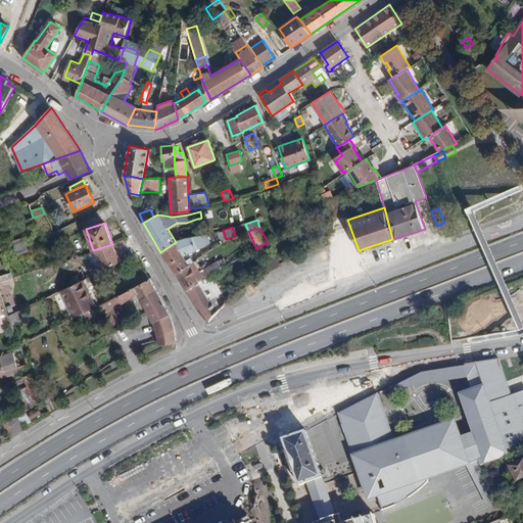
[(176,242),(160,252),(176,273),(193,262),(191,257),(187,259),(185,255),(205,245),(201,235),(178,241),(176,242)]
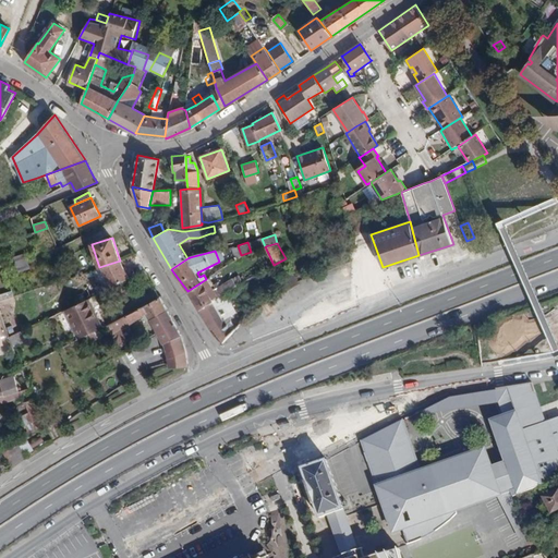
[(29,268),(25,254),(14,257),(19,271),(29,268)]
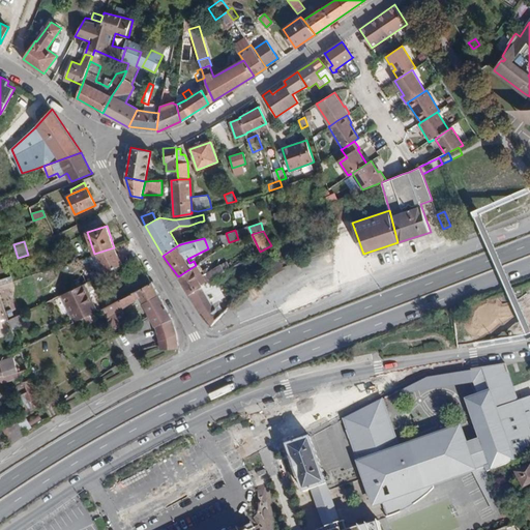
[(114,247),(94,254),(105,273),(122,264),(114,247)]
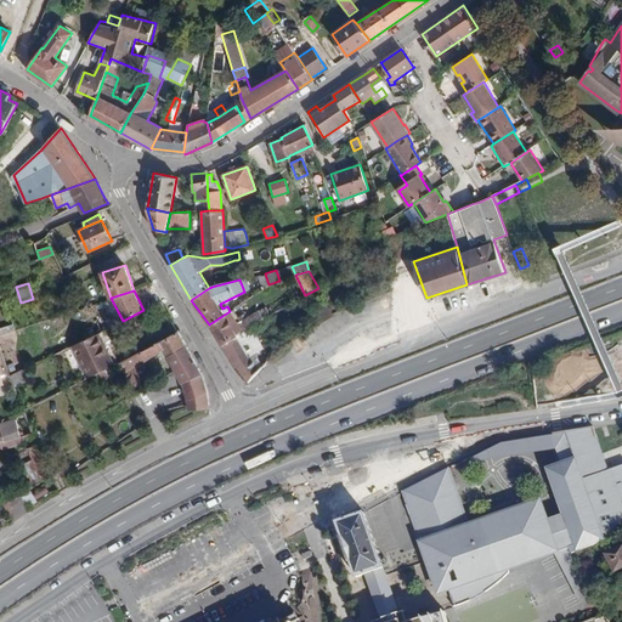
[(333,314),(326,303),(312,310),(320,321),(333,314)]
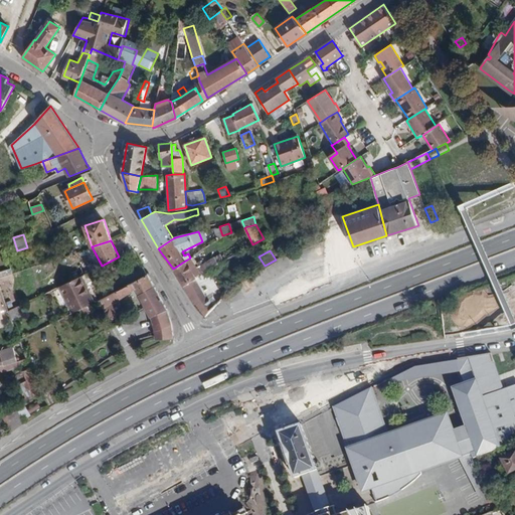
[(190,258),(173,269),(183,286),(201,274),(191,256),(190,258)]
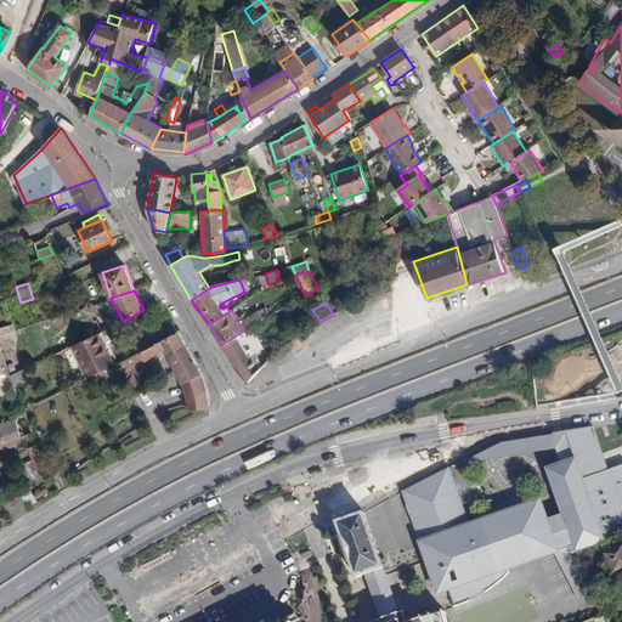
[(252,326),(243,331),(221,345),(236,372),(248,382),(263,365),(255,354),(264,349),(252,326)]
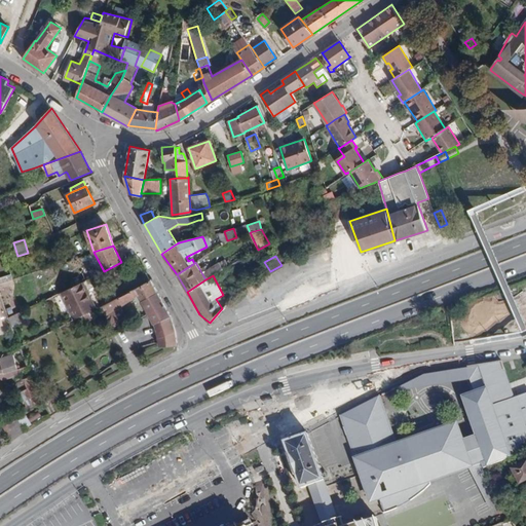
[(97,308),(83,280),(61,292),(74,320),(97,308)]
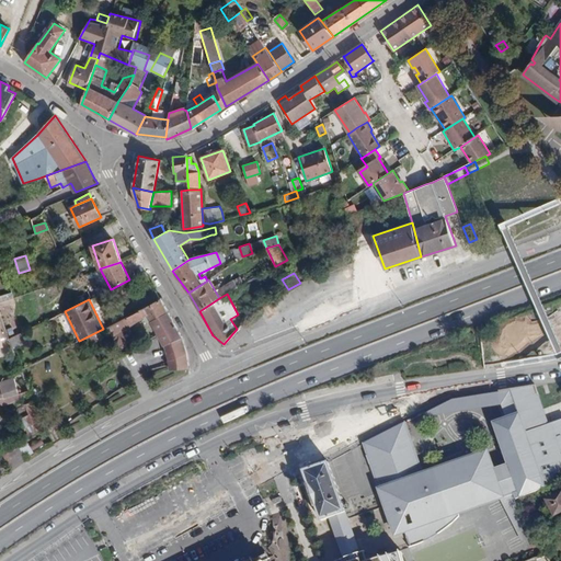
[(165,345),(182,340),(160,299),(144,309),(106,327),(112,336),(133,325),(148,315),(158,334),(164,346),(165,345)]
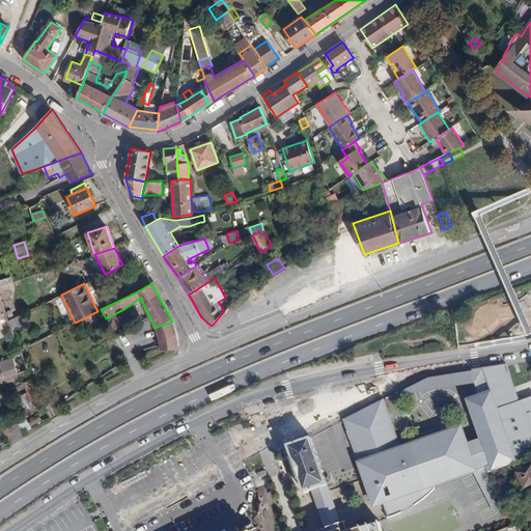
[(56,304),(53,299),(47,302),(49,307),(56,304)]
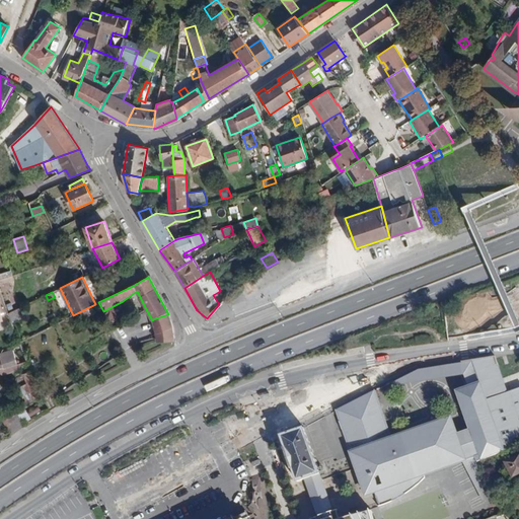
[(453,298),(441,302),(444,308),(455,304),(453,298)]
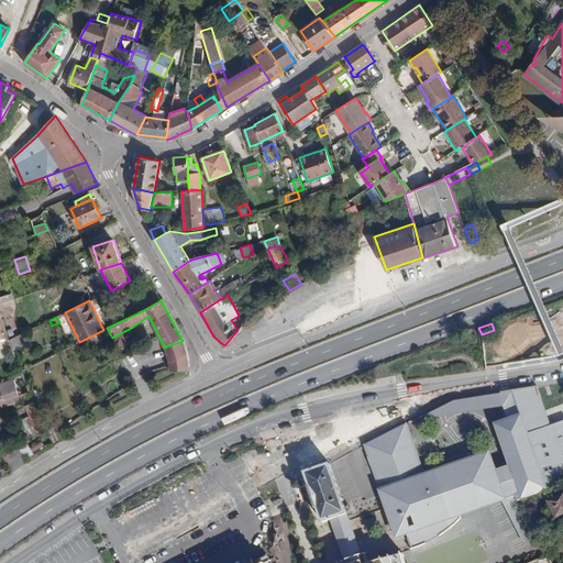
[(29,343),(24,332),(9,340),(13,350),(29,343)]
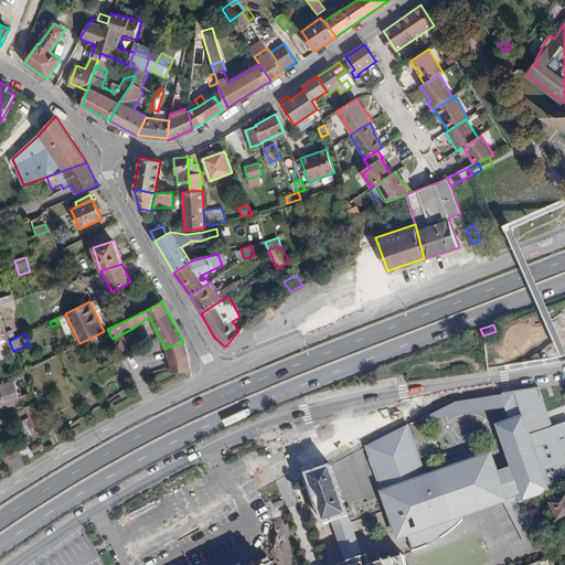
[(171,372),(190,371),(189,359),(183,342),(167,348),(170,362),(170,368),(171,372)]
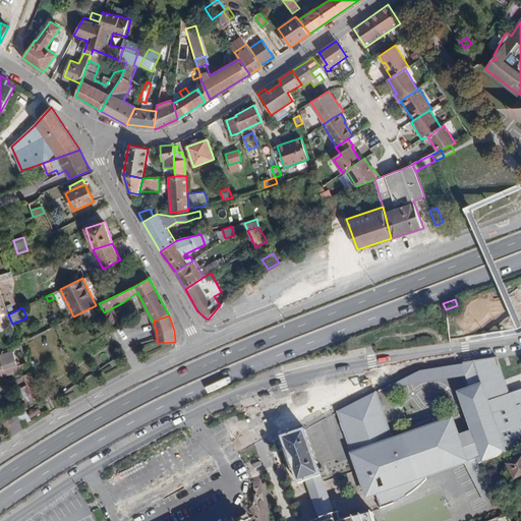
[(0,353),(0,370),(16,367),(13,351),(0,353)]
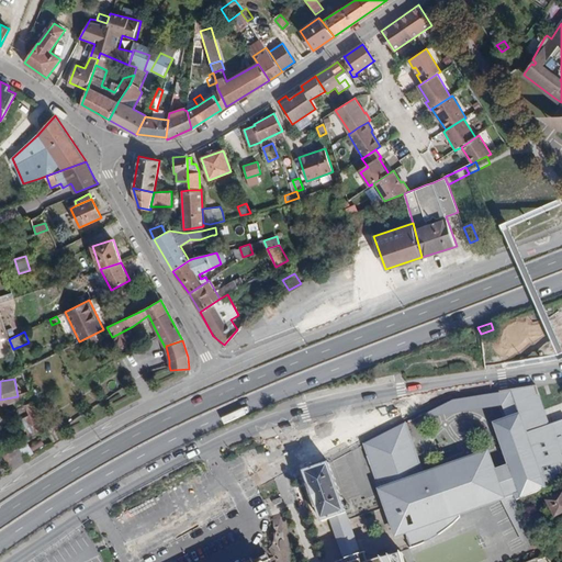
[(35,405),(42,401),(36,389),(29,391),(34,402),(35,405)]
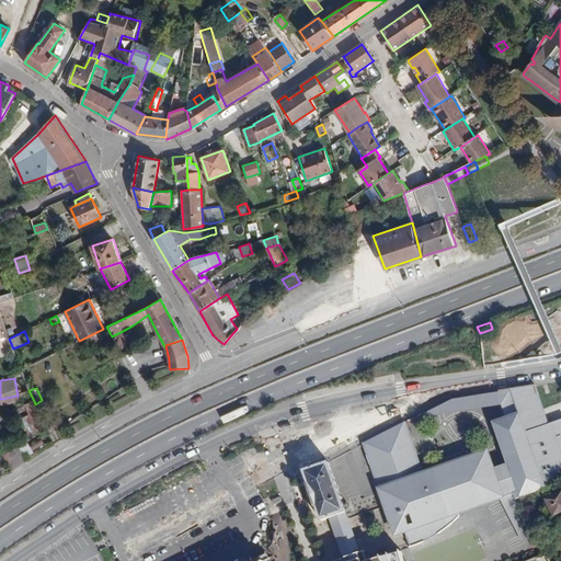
[(536,389),(512,391),(519,416),(507,421),(494,424),(510,466),(494,471),(487,453),(446,467),(423,473),(405,424),(365,444),(369,456),(367,457),(370,466),(373,465),(387,507),(398,504),(401,514),(389,517),(395,533),(404,529),(408,540),(409,539),(411,548),(418,546),(424,542),(431,538),(436,536),(443,531),(448,528),(451,525),(456,522),(459,518),(487,503),(516,495),(517,499),(560,481),(560,424),(550,428),(536,389)]
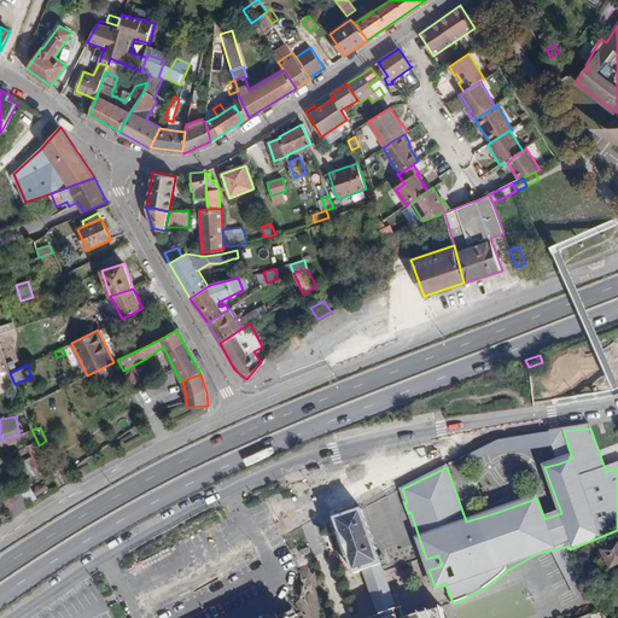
[(572,459),(564,431),(499,438),(501,454),(553,449),(559,464),(572,459)]
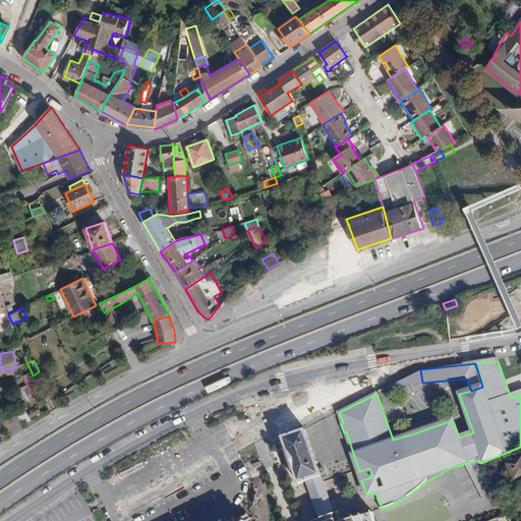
[(39,371),(33,375),(38,387),(45,384),(39,371)]
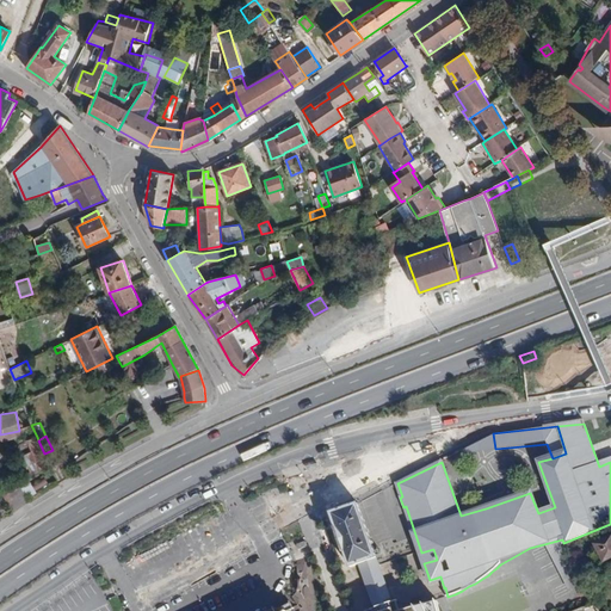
[(38,440),(37,437),(25,442),(38,471),(49,466),(44,454),(38,440)]
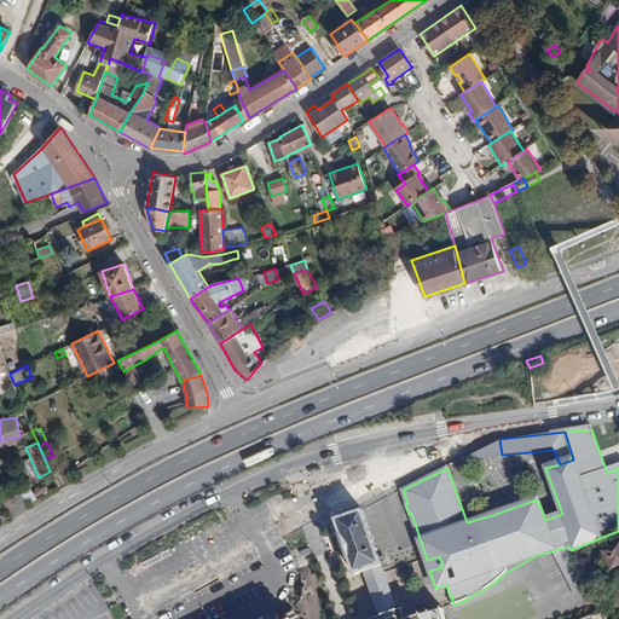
[(15,491),(25,510),(39,502),(27,485),(15,491)]
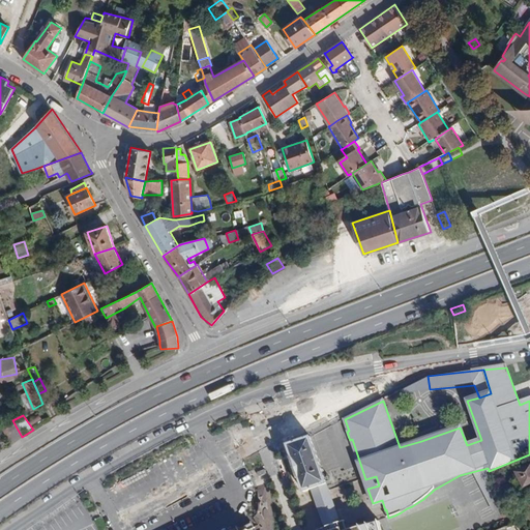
[(315,497),(330,492),(327,483),(312,438),(294,444),(289,446),(304,492),(311,490),(312,489),(315,497)]
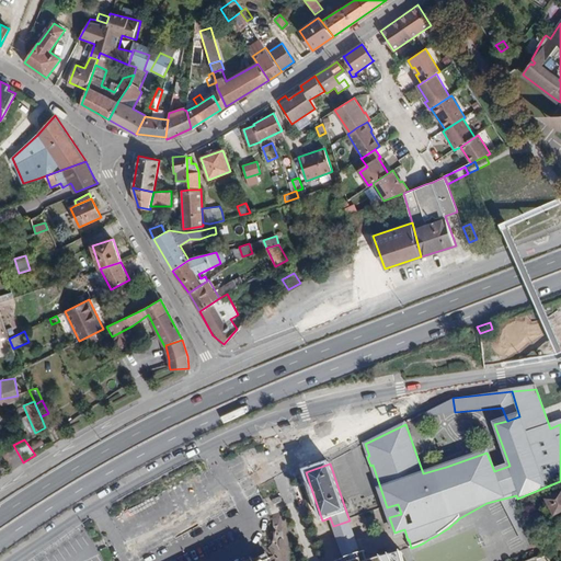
[(560,512),(560,492),(547,500),(554,515),(560,512)]
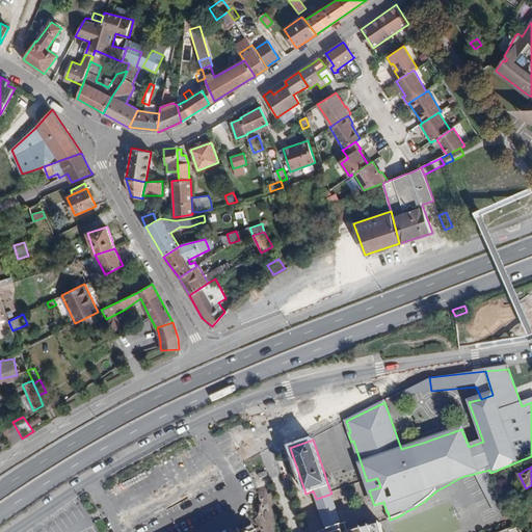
[(496,513),(508,507),(490,473),(489,470),(477,476),(496,513)]
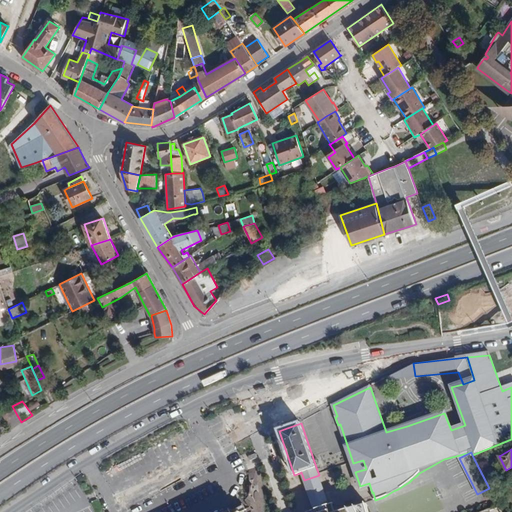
[(304,480),(314,510),(329,505),(319,475),(304,480)]
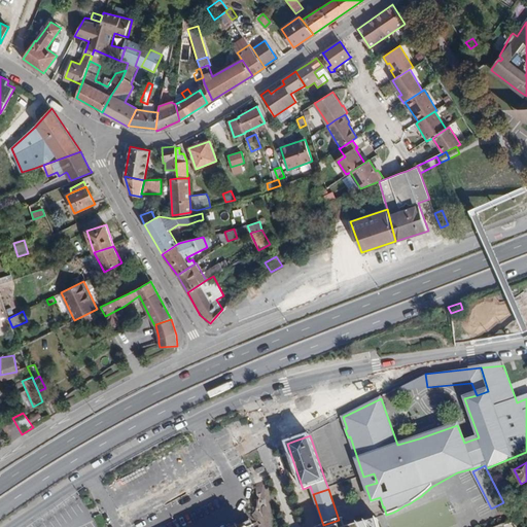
[(235,526),(378,526),(376,519),(351,526),(345,526),(343,518),(339,520),(323,525),(317,526),(246,526),(244,523),(235,526)]
